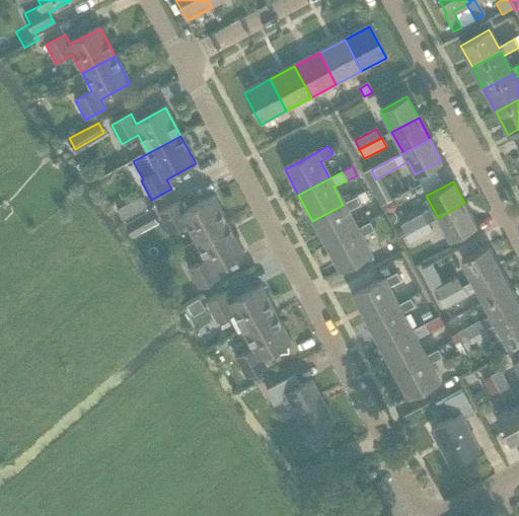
[(369,201),(364,193),(356,198),(360,206),(369,201)]
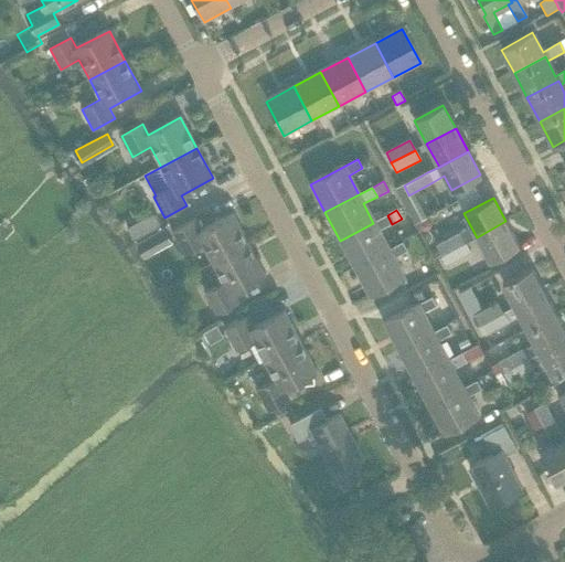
[(140,222),(147,233),(160,225),(153,214),(140,222)]
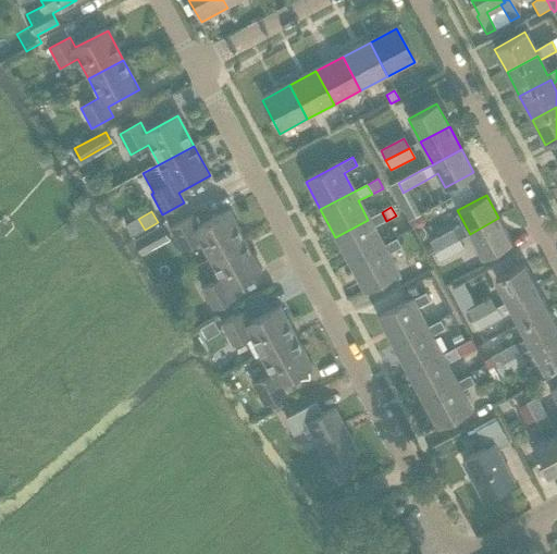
[(199,241),(210,260),(245,242),(230,212),(197,229),(192,218),(171,230),(182,250),(199,241)]
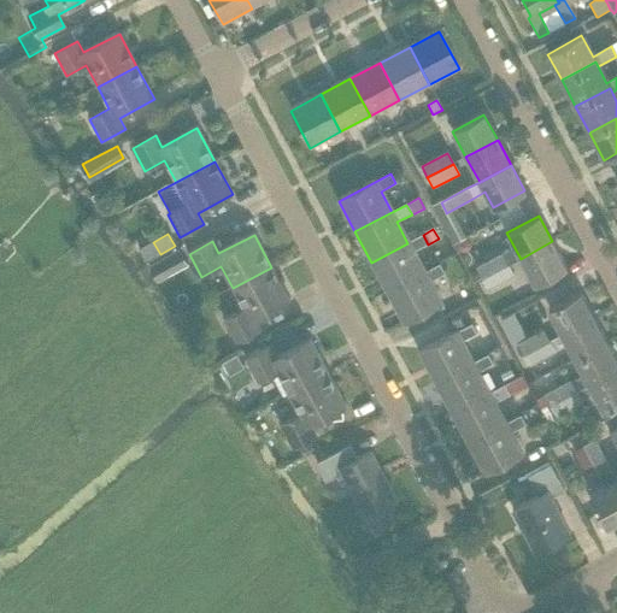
[(428,245),(423,235),(407,243),(371,263),(388,293),(424,273),(413,253),(428,245)]
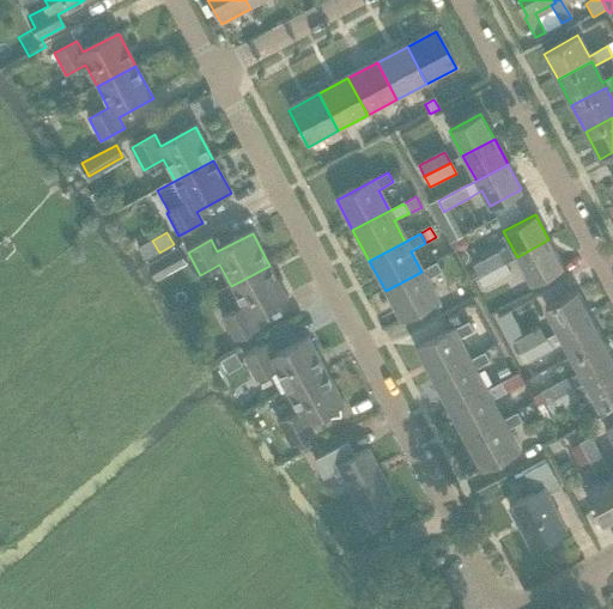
[(563,266),(548,239),(517,257),(530,282),(563,266)]
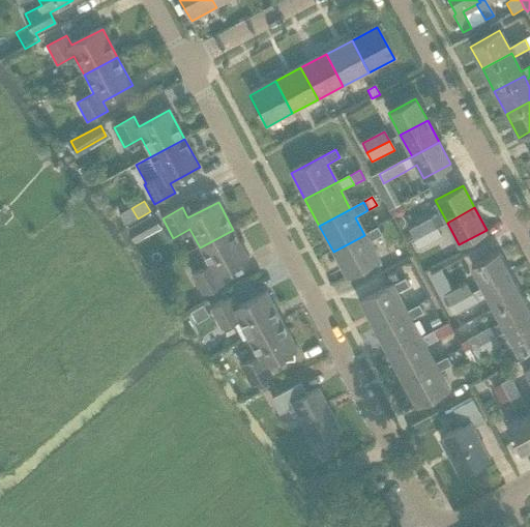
[(153,215),(127,230),(130,236),(135,243),(162,229),(153,215)]
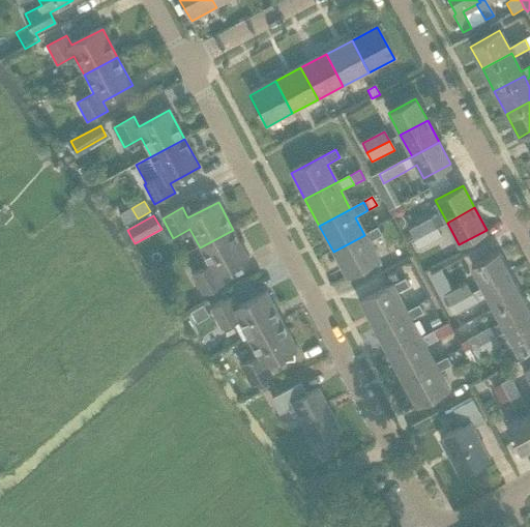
[(377,228),(364,235),(333,252),(347,279),(378,262),(369,243),(382,236),(377,228)]
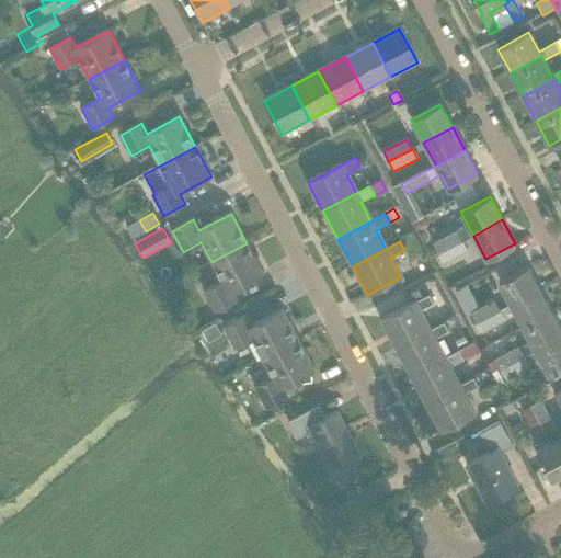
[(467,251),(461,241),(438,254),(444,264),(467,251)]
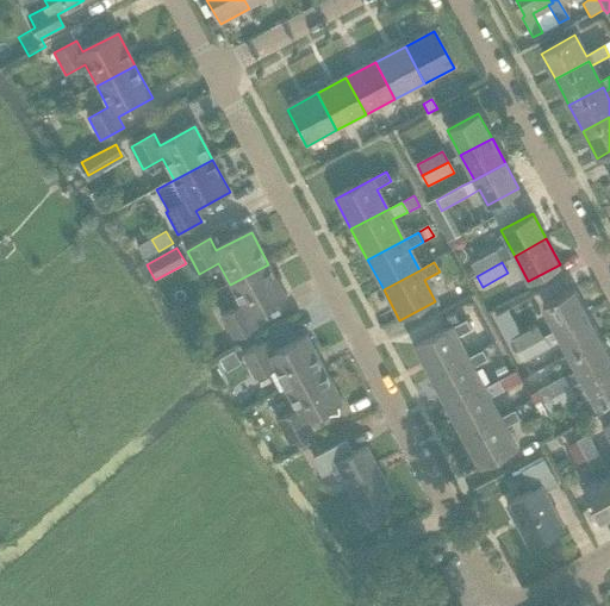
[(251,316),(286,297),(268,264),(230,285),(241,306),(222,317),(234,339),(257,326),(251,316)]
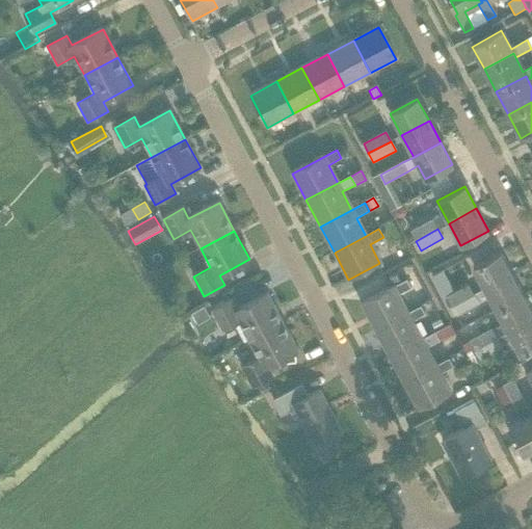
[(387,252),(395,268),(413,259),(403,243),(387,252)]
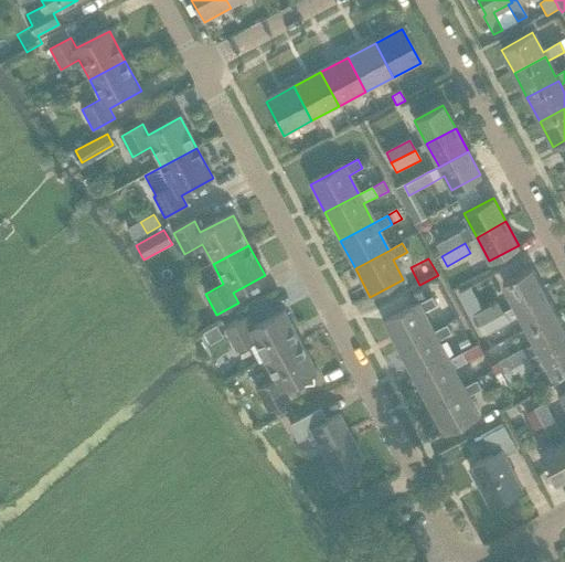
[(531,268),(502,284),(509,297),(483,311),(475,317),(479,327),(543,292),(531,268)]
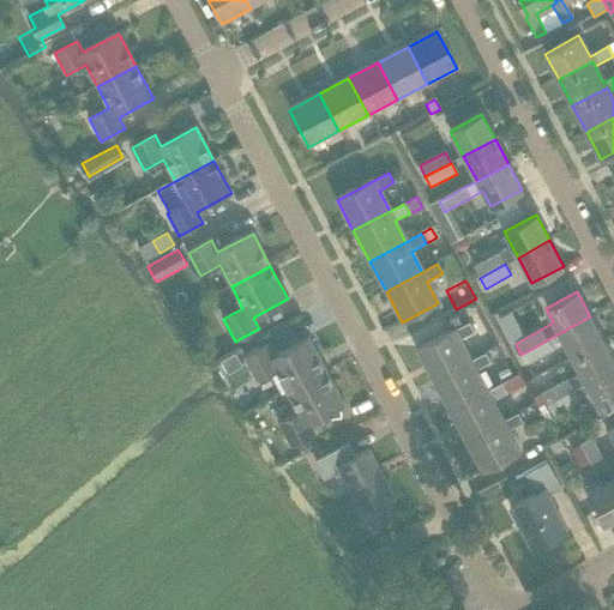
[(457,316),(449,321),(453,331),(462,326),(457,316)]
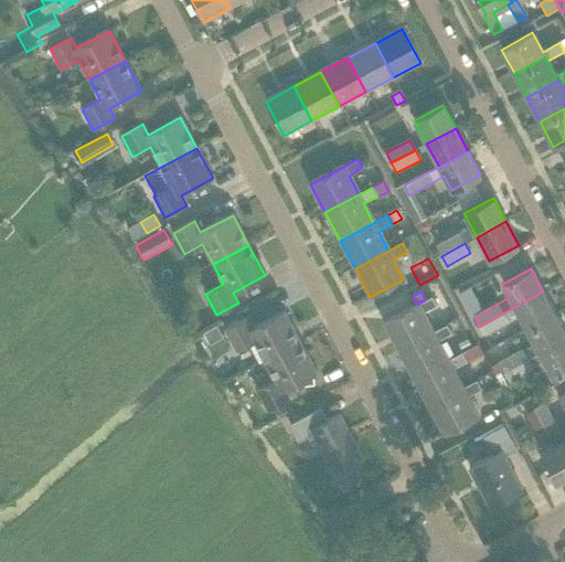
[(484,336),(508,324),(520,317),(526,330),(556,315),(543,292),(479,327),(484,336)]
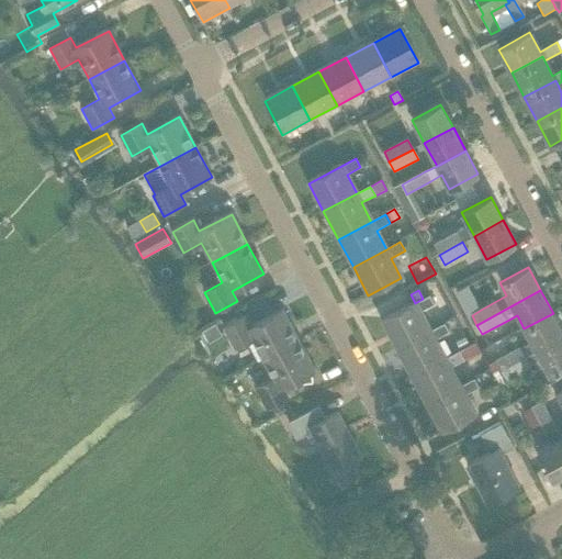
[(429,295),(382,321),(397,349),(430,332),(419,312),(434,305),(429,295)]
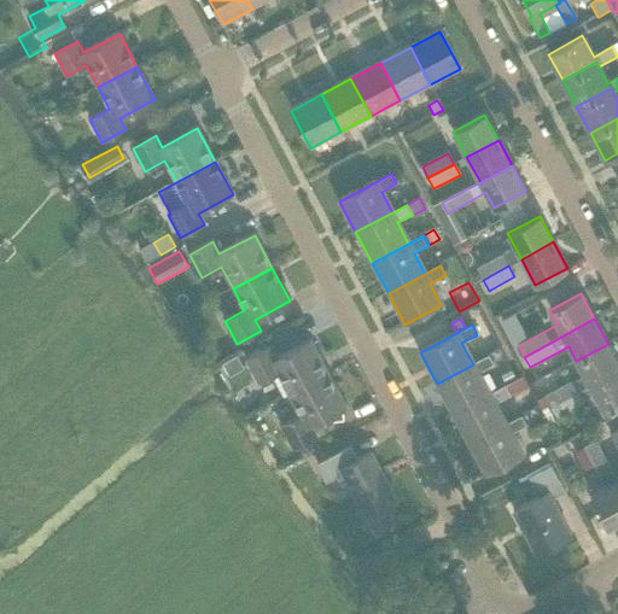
[(522,328),(508,335),(516,348),(519,346),(529,340),(522,328)]
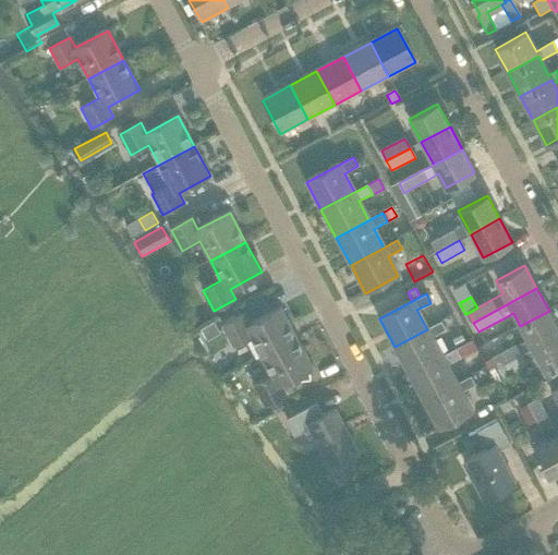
[(233,347),(251,338),(261,357),(296,338),(281,309),(249,325),(243,315),(222,326),(233,347)]
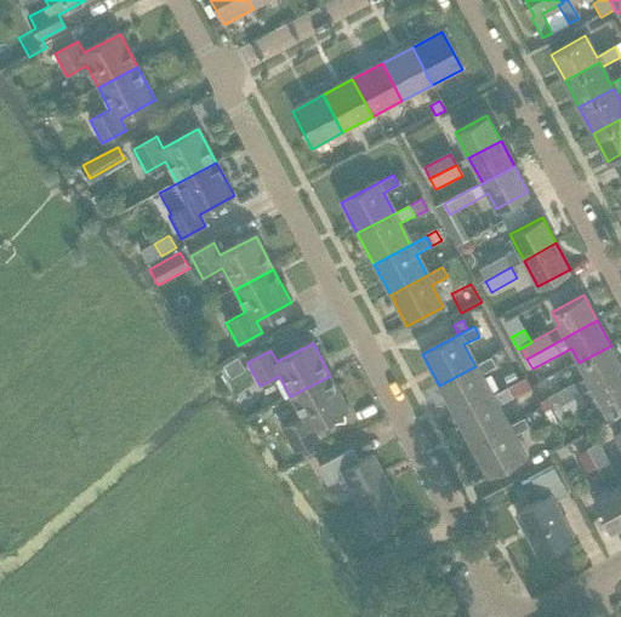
[(587,377),(593,388),(620,372),(620,365),(611,346),(579,363),(587,377)]
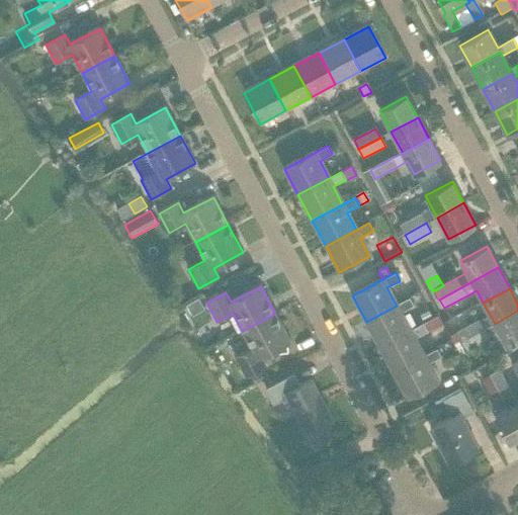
[(197,298),(186,306),(192,316),(204,309),(197,298)]
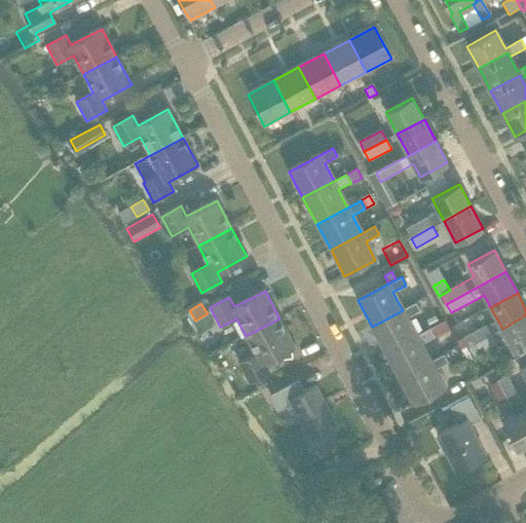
[(420,311),(415,303),(403,310),(372,327),(385,352),(416,336),(407,319),(420,311)]
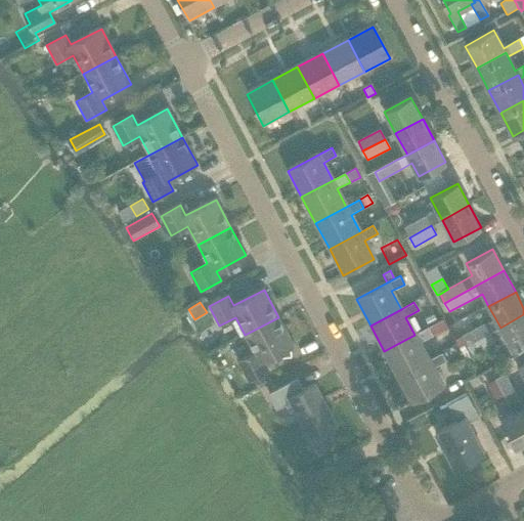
[(512,350),(523,343),(523,314),(500,328),(512,350)]
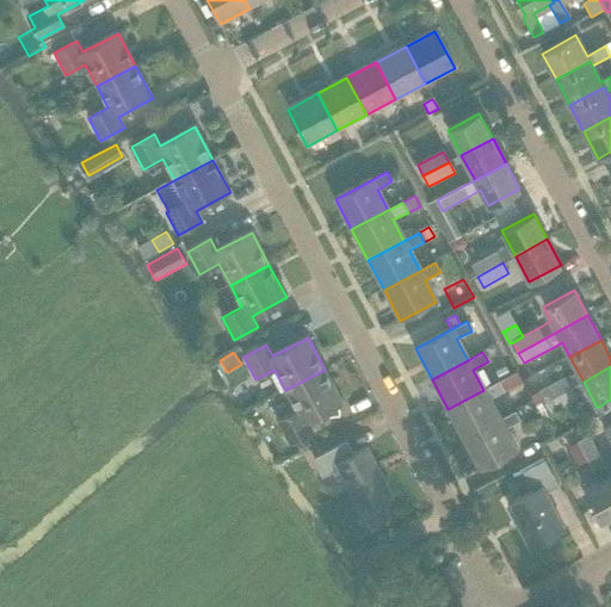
[(510,376),(505,367),(504,369),(494,373),(499,382),(510,376)]
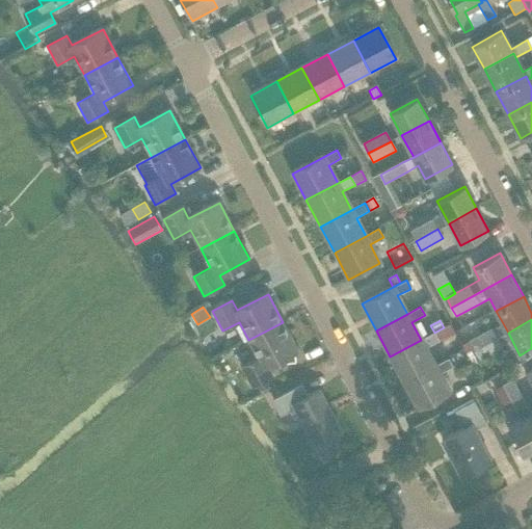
[(295,352),(298,350),(283,322),(248,340),(259,359),(242,368),(253,388),(273,376),(268,367),(276,362),(277,363),(296,362),(295,352)]
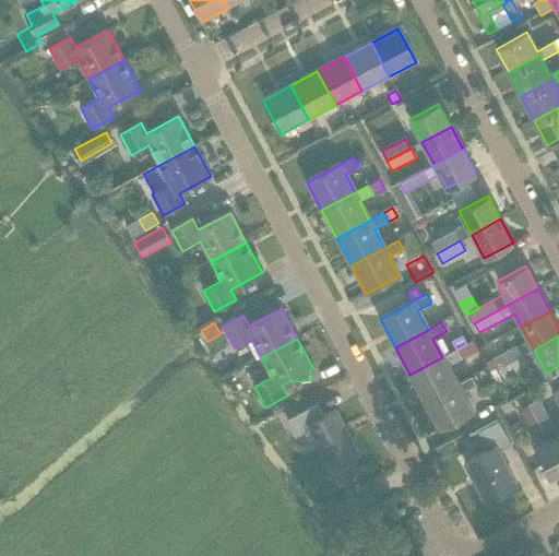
[(499,368),(522,356),(516,346),(494,359),(499,368)]
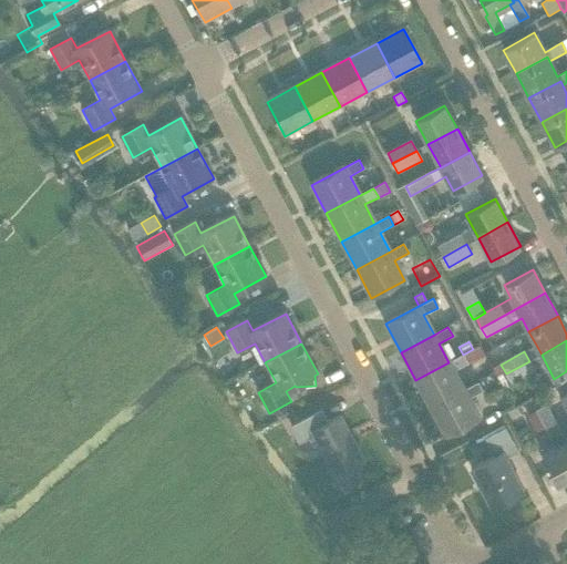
[(463,355),(449,362),(415,380),(431,408),(464,390),(454,371),(467,363),(463,355)]
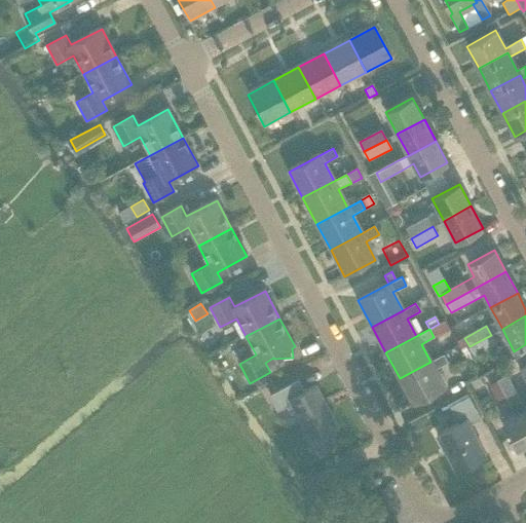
[(474,356),(496,344),(491,335),(470,346),(474,356)]
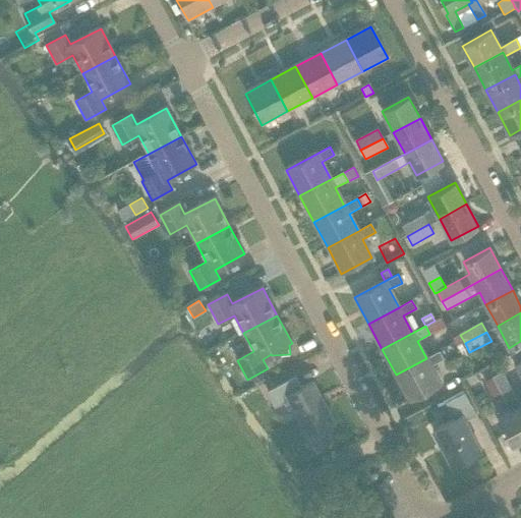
[(439,351),(426,358),(396,375),(410,401),(441,385),(430,366),(444,359),(439,351)]
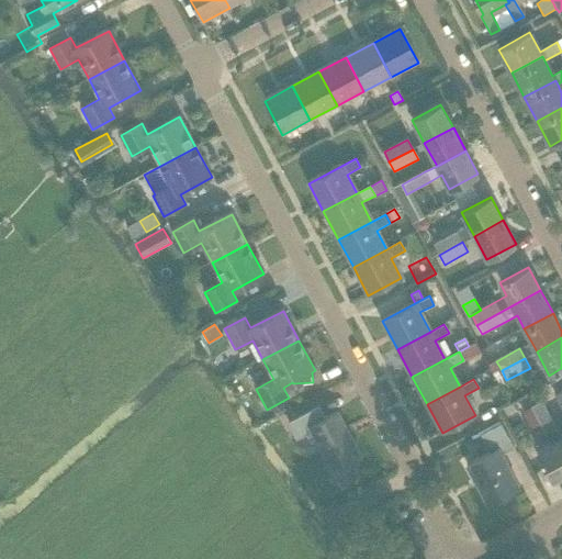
[(531,407),(543,432),(551,445),(537,451),(552,481),(561,474),(561,443),(560,439),(553,426),(541,403),(531,407)]
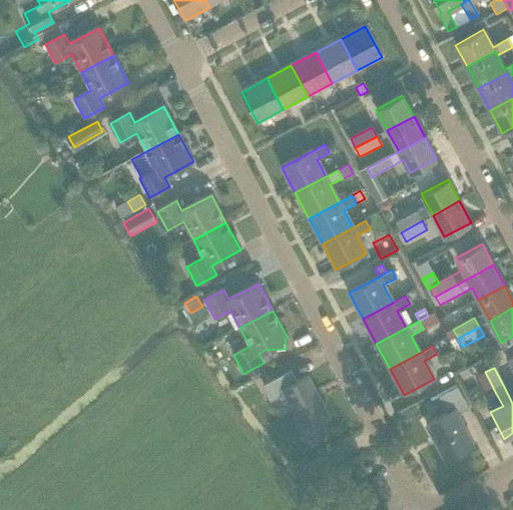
[(263,387),(271,401),(284,394),(310,443),(326,434),(320,423),(330,418),(308,377),(296,383),(291,372),(263,387)]
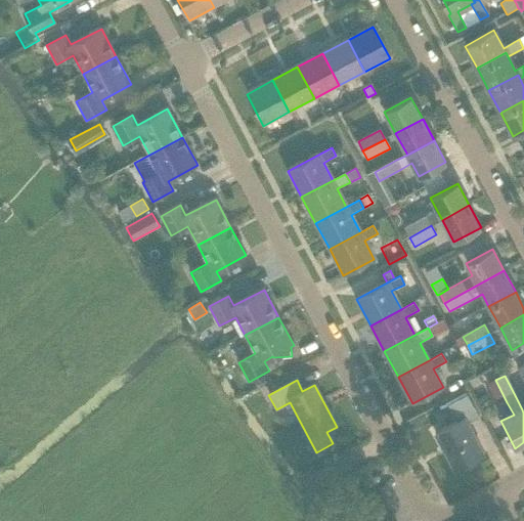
[(435,434),(454,471),(484,456),(467,425),(478,419),(467,396),(448,406),(457,423),(435,434)]
